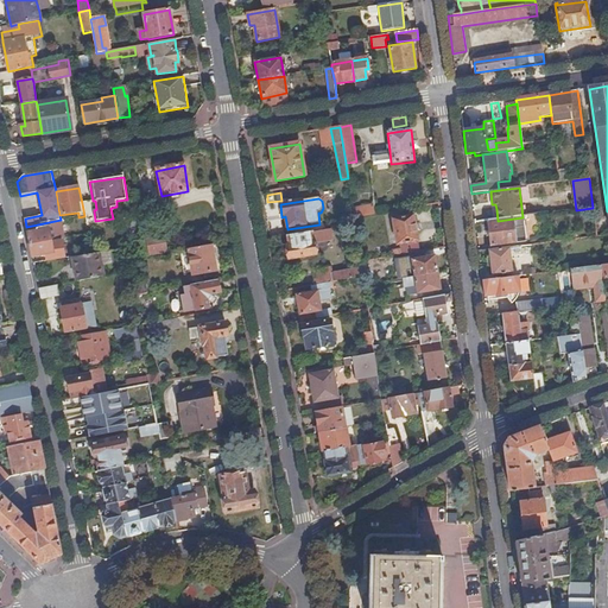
[(372,211),(371,206),(353,209),(354,219),(359,217),(375,215),(374,211),(372,211)]
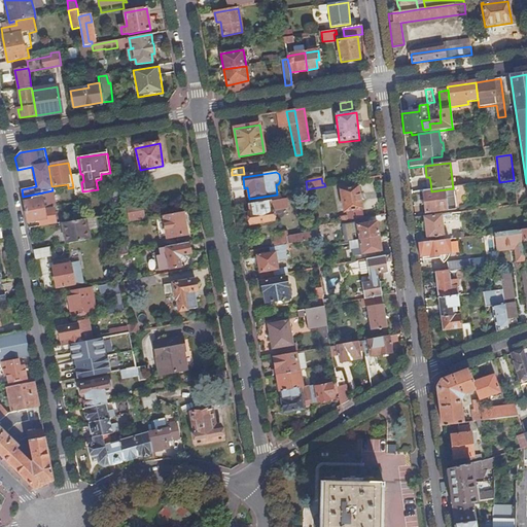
[(363,218),(358,187),(341,190),(344,212),(347,212),(347,216),(339,217),(340,223),(363,218)]
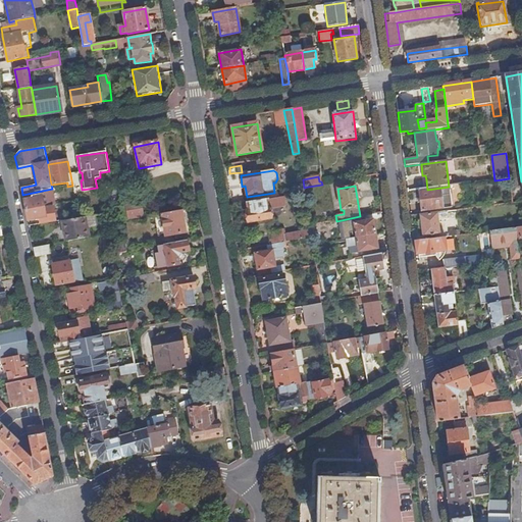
[(444,209),(441,197),(450,196),(449,187),(427,190),(419,191),(422,212),(444,209)]
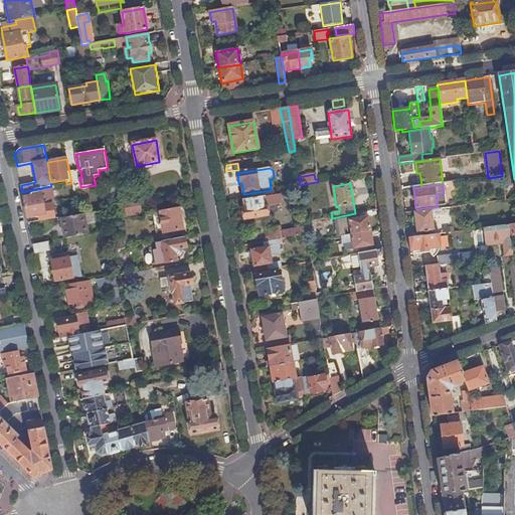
[(43,204),(40,191),(28,193),(29,196),(23,197),(25,207),(43,204)]
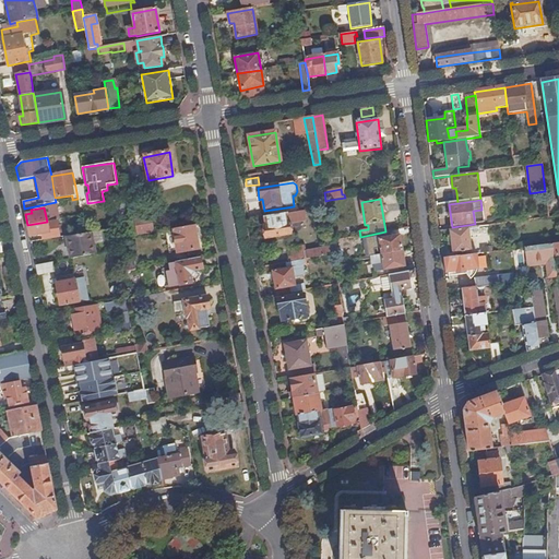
[(263,227),(265,239),(290,235),(289,225),(290,225),(290,224),(307,222),(305,211),(296,213),(287,214),(264,218),(265,227),(263,227)]
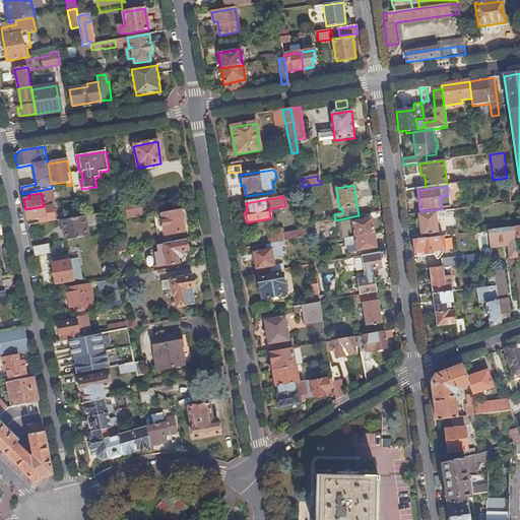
[(143,217),(140,200),(124,203),(127,220),(143,217)]
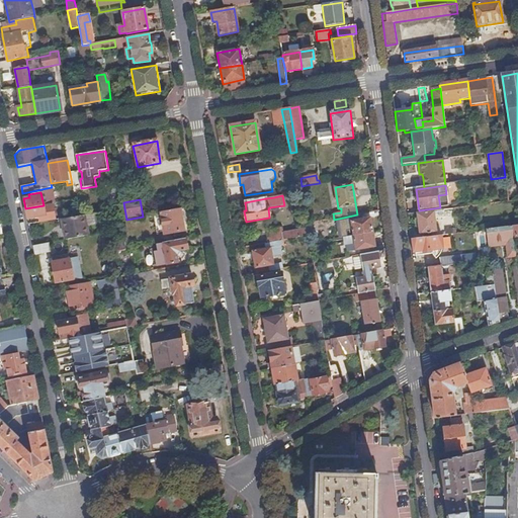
[(46,216),(44,205),(25,208),(27,220),(46,216)]
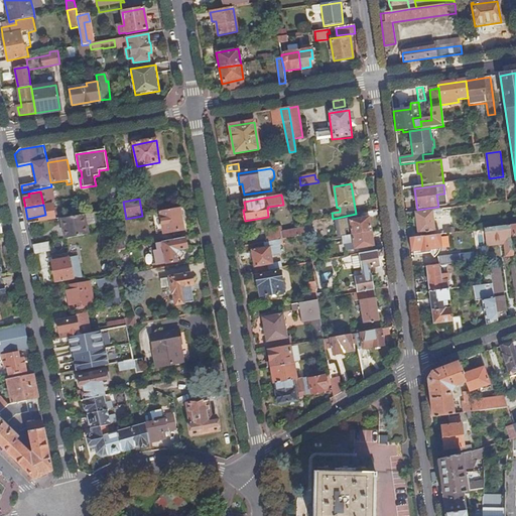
[(179,209),(159,213),(163,234),(183,231),(179,209)]
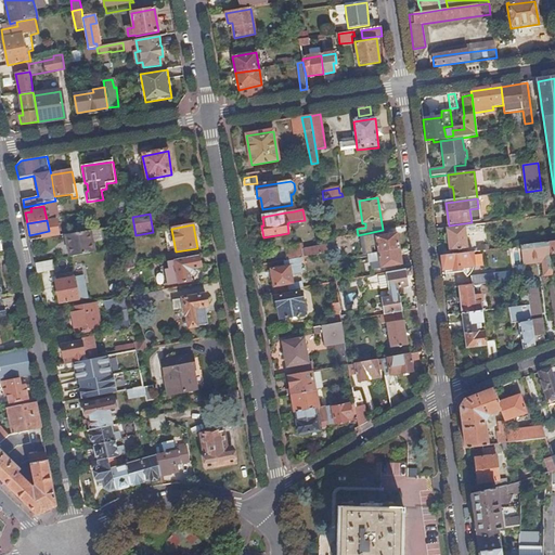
[(487,234),(486,224),(466,227),(467,235),(475,234),(475,235),(487,234)]
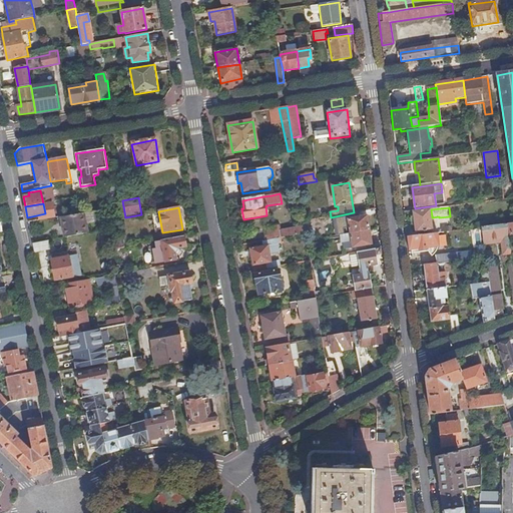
[(433,230),(430,209),(413,212),(415,233),(433,230)]
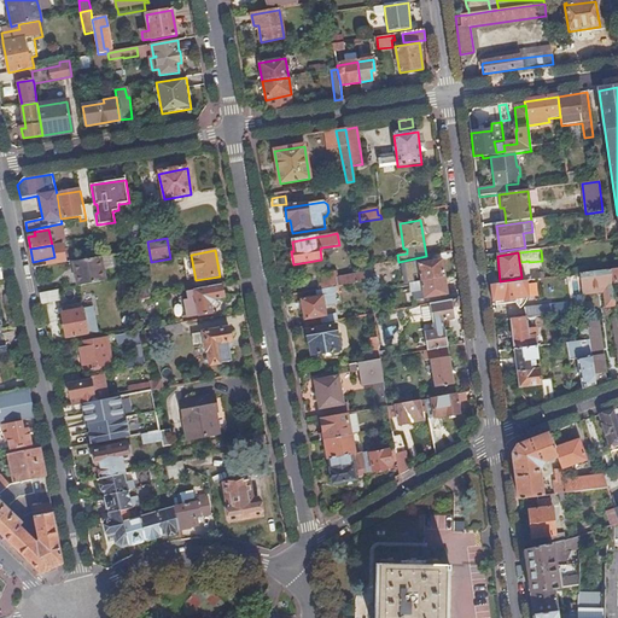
[(191,255),(186,256),(182,258),(186,279),(190,281),(196,280),(191,255)]
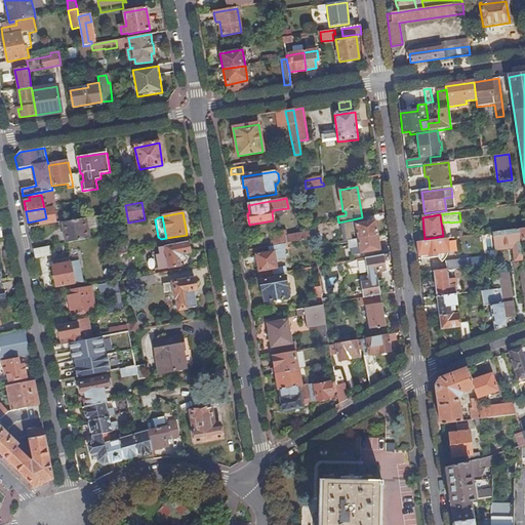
[(87,240),(84,219),(80,219),(63,223),(67,244),(87,240)]
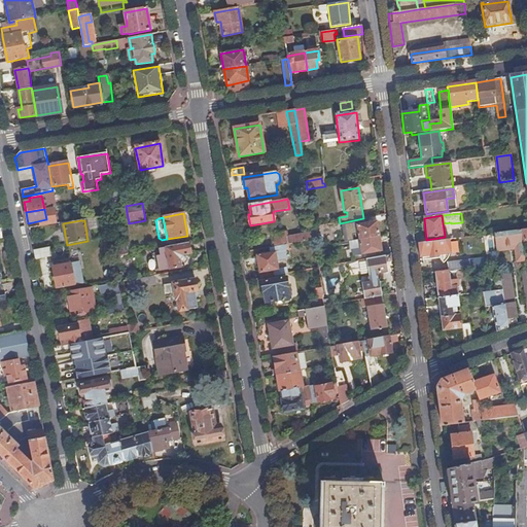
[(380,237),(377,222),(367,223),(360,225),(356,225),(358,235),(359,241),(380,237)]
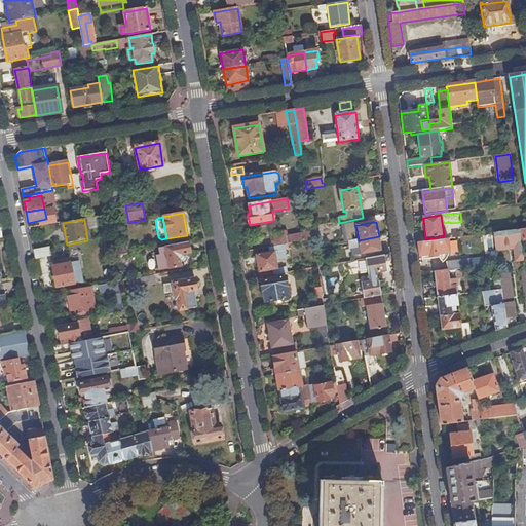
[(314,239),(312,228),(309,229),(310,233),(287,237),(286,232),(270,235),(272,248),(314,239)]
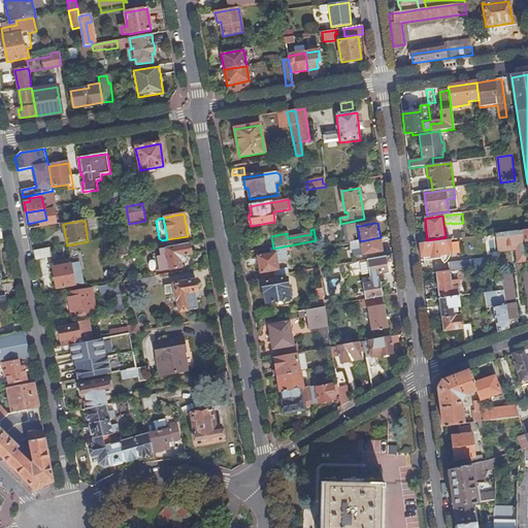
[(526,261),(522,232),(496,235),(498,252),(502,251),(501,246),(516,244),(518,262),(526,261)]
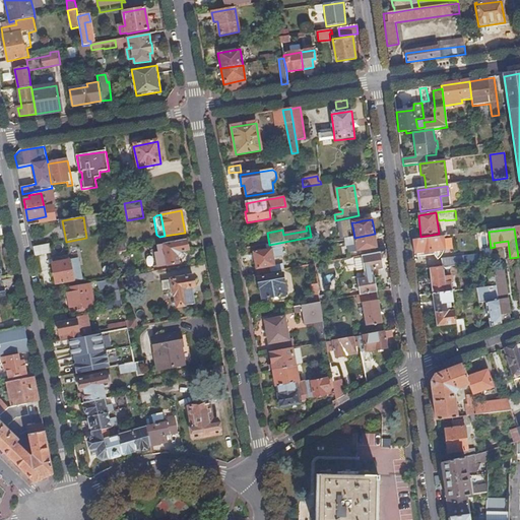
[(377,248),(375,234),(354,238),(345,239),(346,247),(355,245),(356,252),(377,248)]
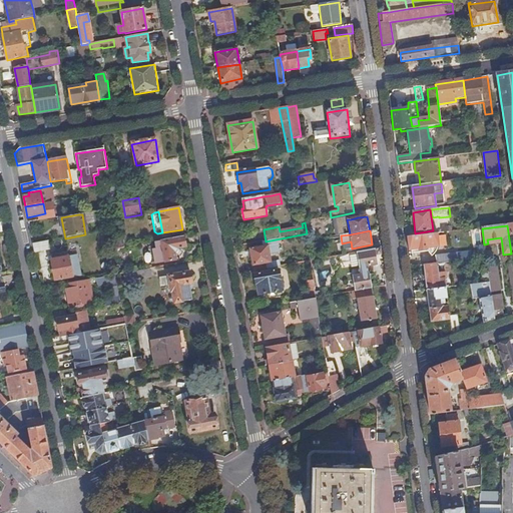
[(440,248),(438,234),(407,238),(409,251),(412,250),(412,254),(428,252),(437,251),(438,248),(440,248)]
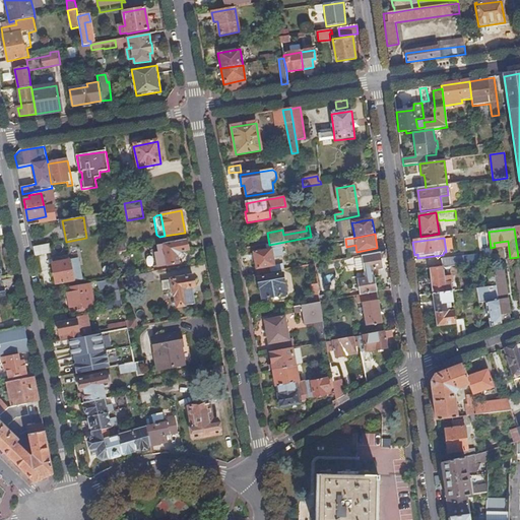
[(178,256),(180,253),(188,251),(186,241),(156,246),(157,253),(154,253),(156,267),(179,264),(178,256)]
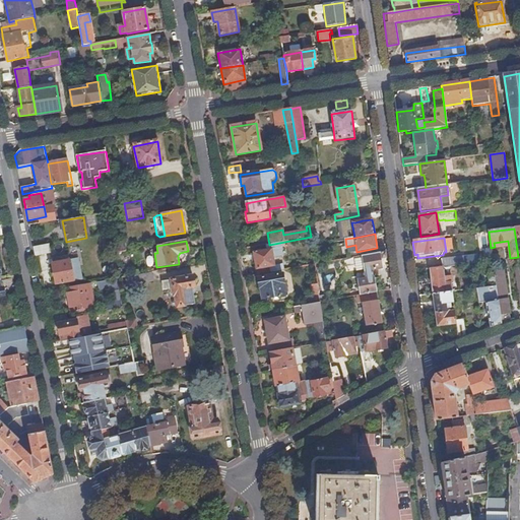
[(127,252),(125,242),(110,245),(111,247),(112,254),(127,252)]
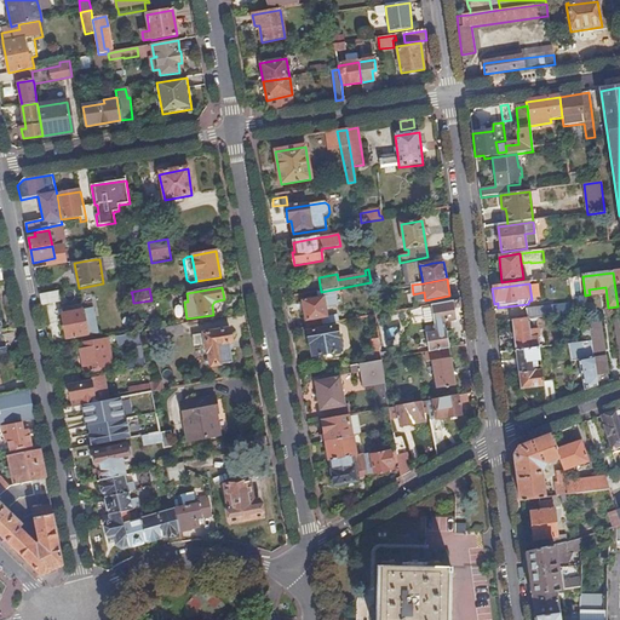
[(42,294),(39,296),(41,305),(61,302),(58,292),(42,296),(42,294)]
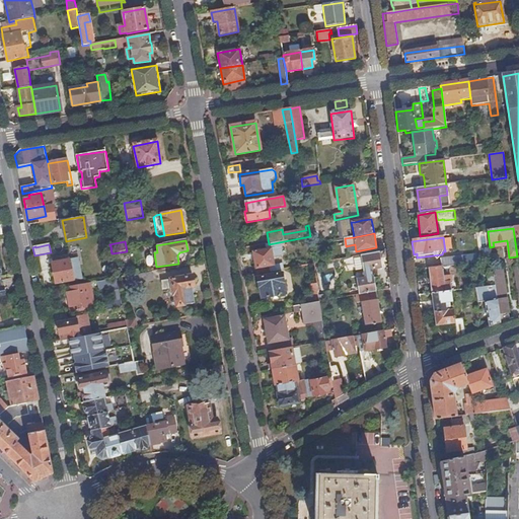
[(274,266),(271,248),(252,252),(256,275),(282,271),(281,265),(274,266)]
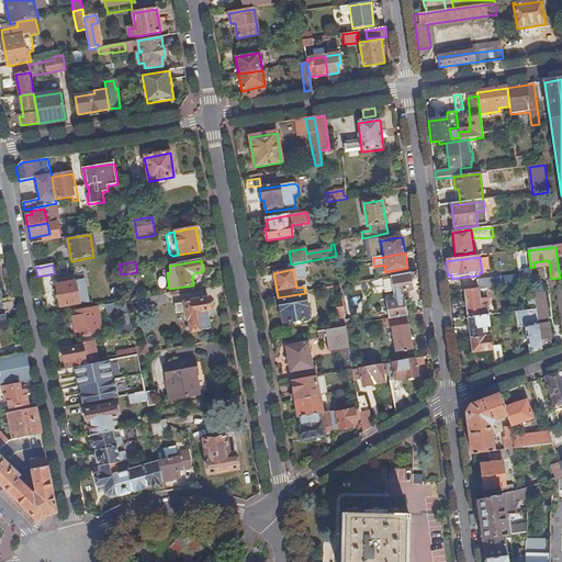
[(88,302),(86,290),(77,291),(74,277),(78,276),(77,272),(69,274),(69,277),(55,280),(60,307),(88,302)]
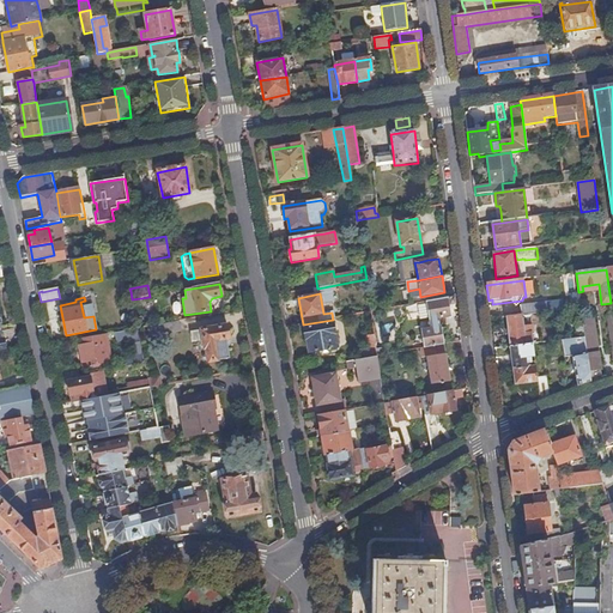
[(451,317),(449,307),(456,305),(455,297),(426,303),(430,322),(429,323),(429,326),(439,323),(438,320),(451,317)]
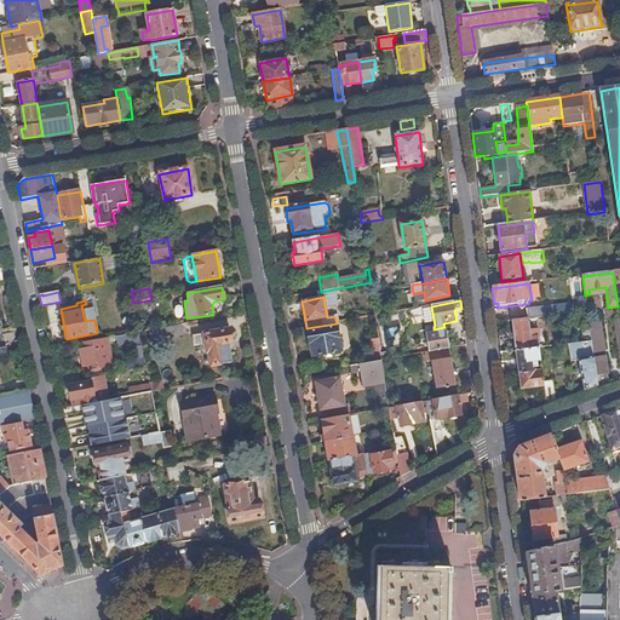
[(556,316),(555,306),(527,310),(528,320),(556,316)]
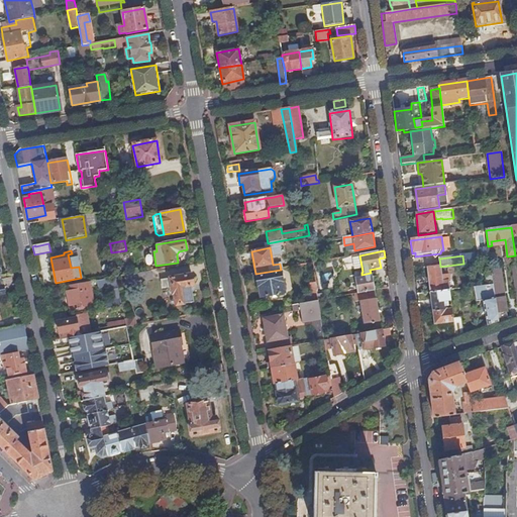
[(493,286),(491,268),(490,262),(490,261),(484,262),(485,267),(487,286),(493,286)]
